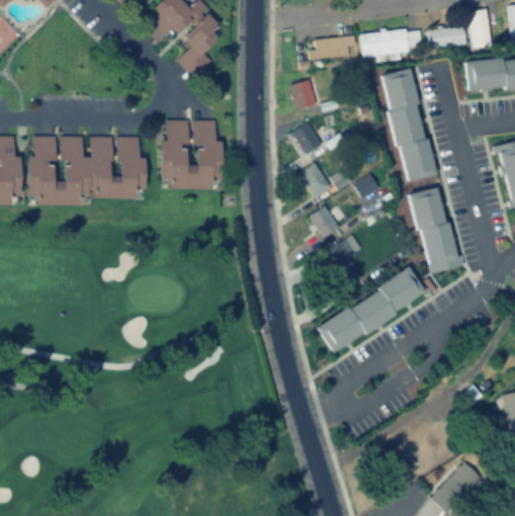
[(0,0),(0,2),(5,7),(12,0),(36,0),(45,8),(53,0),(0,0)]
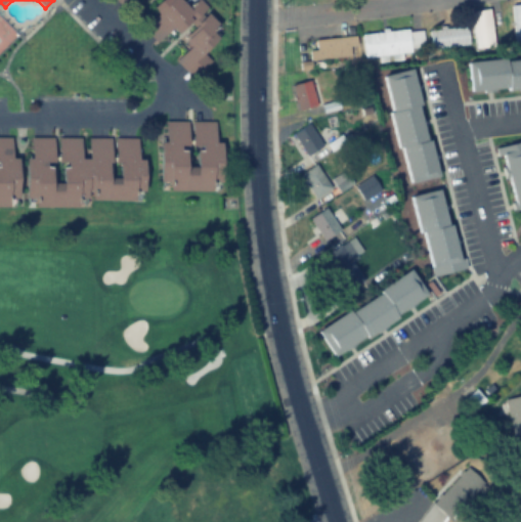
[(214,58),(197,77),(179,59),(191,46),(187,41),(191,37),(188,34),(197,26),(192,22),(180,34),(174,29),(161,42),(144,26),(158,12),(154,7),(161,0),(147,0),(146,1),(145,0),(137,0),(128,9),(119,0),(183,0),(191,8),(200,0),(204,0),(212,8),(207,12),(220,26),(215,31),(221,37),(207,51),(214,58)]
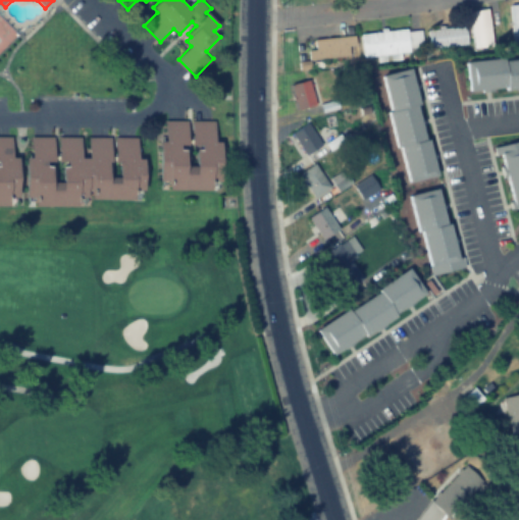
[(496,48),(490,9),(471,12),(476,51),(496,48)]
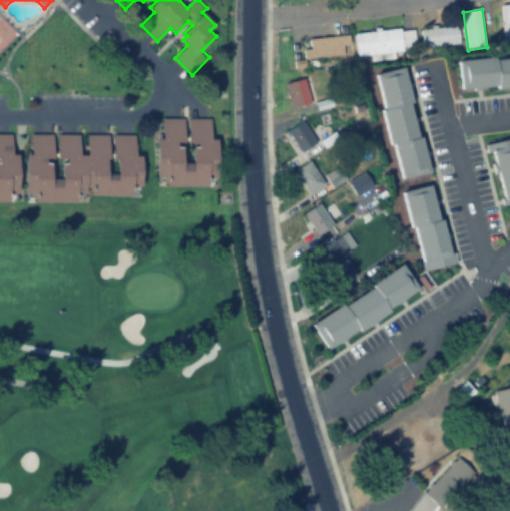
[(422,32),(426,51),(462,44),(459,25),(422,32)]
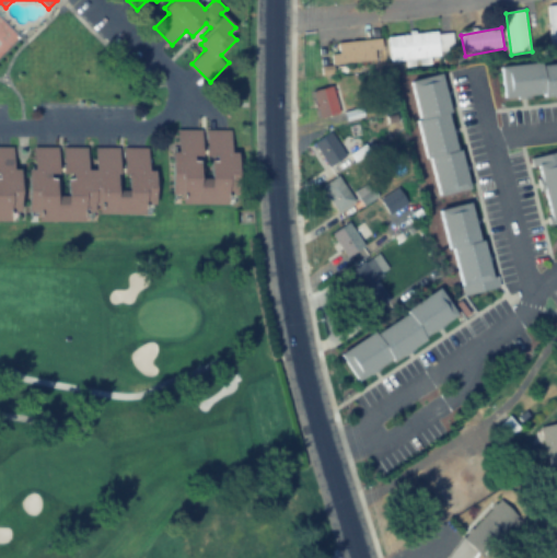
[(456,55),(454,32),(390,38),(393,68),(429,65),(428,57),(456,55)]
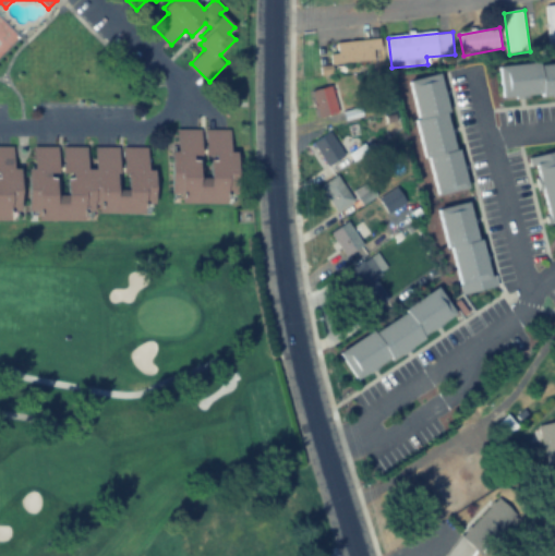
[(338,44),(339,56),(334,56),(335,67),(377,62),(376,52),(383,52),(382,40),(338,44)]
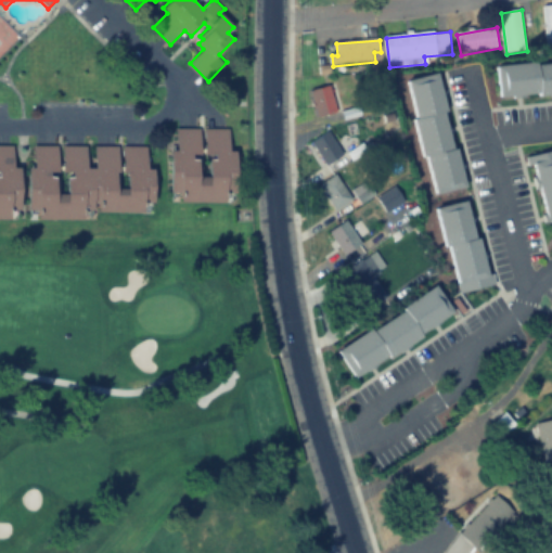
[(551,90),(503,97),(500,66),(539,62),(539,66),(551,64),(551,90)]
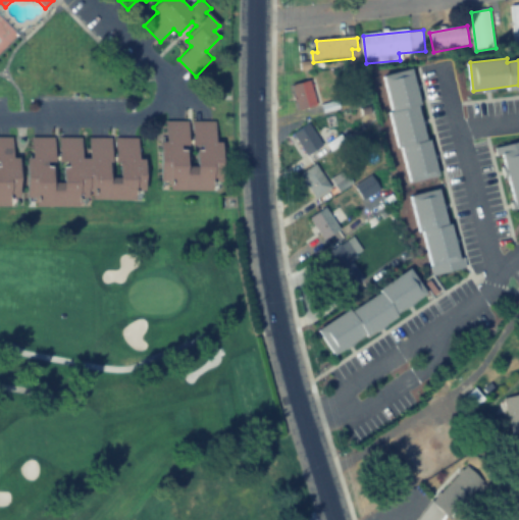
[(411,179),(404,147),(402,147),(385,78),(415,70),(422,103),(420,103),(427,138),(431,138),(439,173),(411,179)]
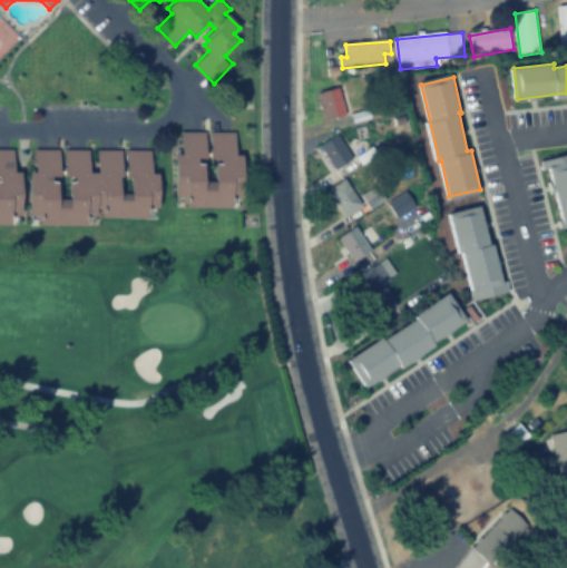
[(321,92),(339,88),(346,115),(329,119),(321,92)]
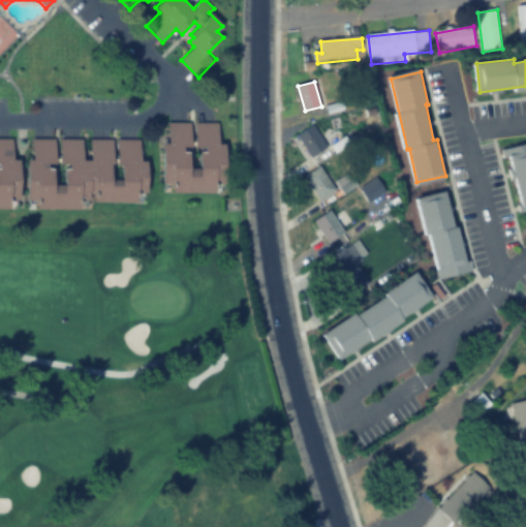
[(192,175),(202,175),(200,153),(211,153),(211,146),(199,146),(199,122),(221,122),(221,143),(227,143),(227,183),(220,183),(220,191),(174,192),(174,182),(166,182),(166,120),(194,120),(194,147),(186,147),(186,153),(192,153),(192,175)]
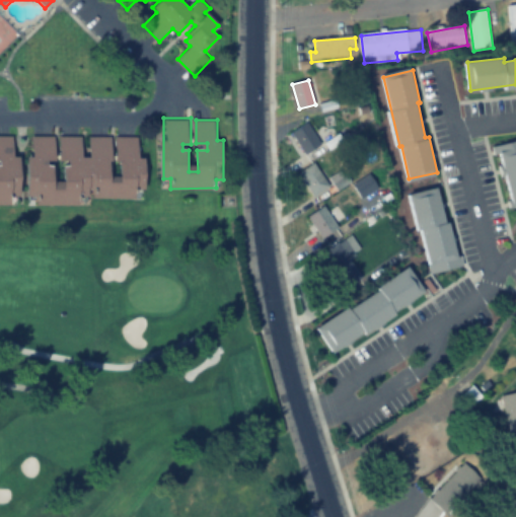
[(293,133),(307,123),(321,143),(307,153),(293,133)]
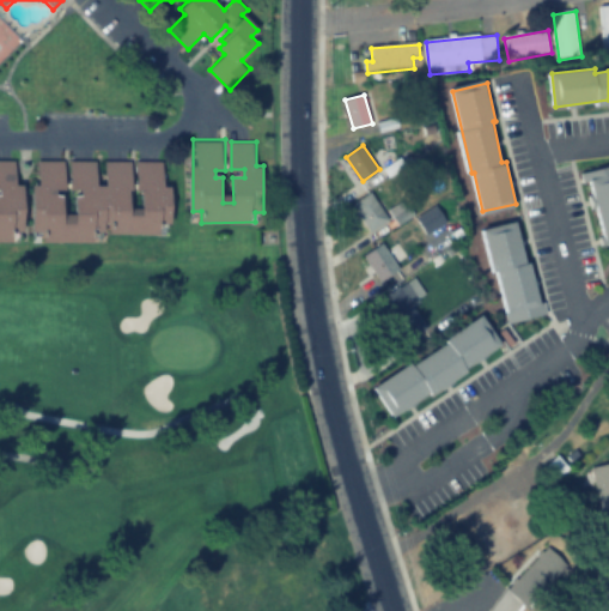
[(0,195),(4,195),(4,189),(0,189),(0,161),(17,161),(17,186),(42,186),(43,162),(67,162),(67,188),(60,188),(59,195),(65,195),(65,213),(79,215),(79,195),(84,195),(84,189),(77,188),(77,162),(99,162),(99,186),(108,186),(108,163),(132,163),(132,189),(128,189),(128,215),(141,215),(141,189),(138,189),(139,163),(164,163),(163,187),(172,187),(172,223),(163,223),(163,234),(98,234),(98,242),(0,240),(0,195)]
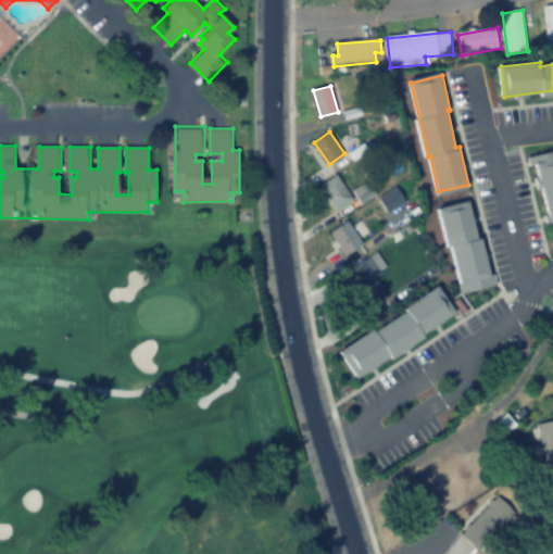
[(552,223),(549,224),(532,160),(552,154),(552,223)]
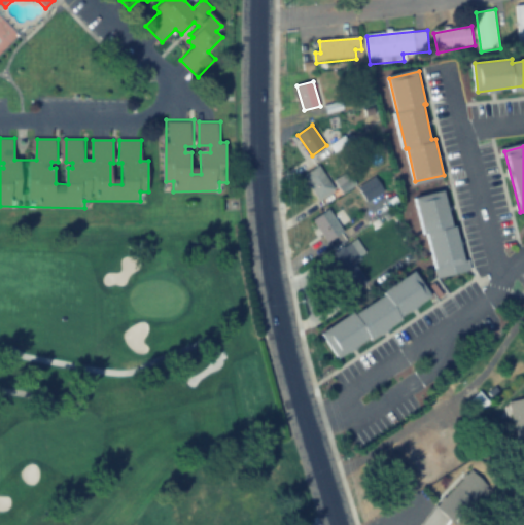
[(306,178),(320,168),(336,190),(321,201),(306,178)]
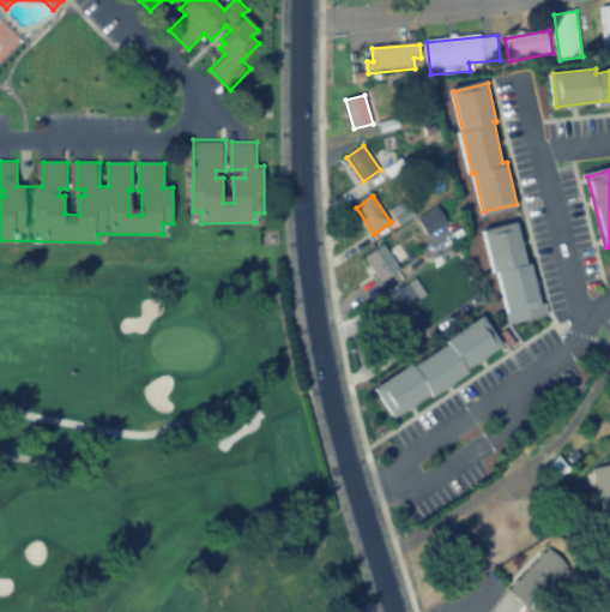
[(511,319),(499,271),(495,273),(484,231),(519,221),(531,264),(535,263),(547,310),(511,319)]
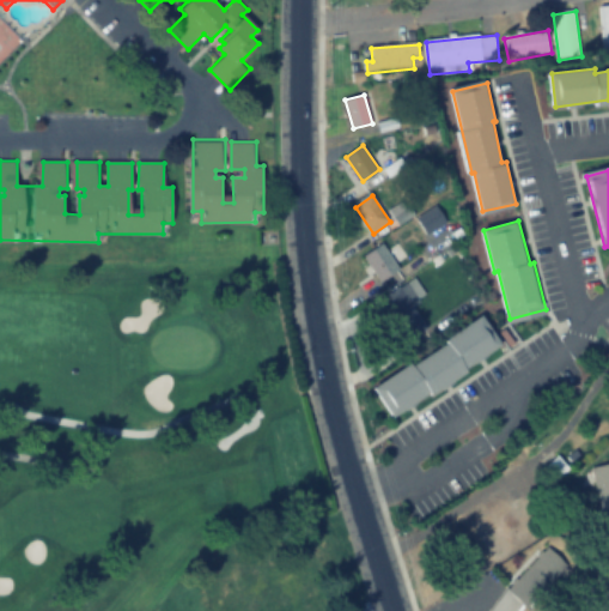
[(366,254),(384,241),(407,271),(388,285),(366,254)]
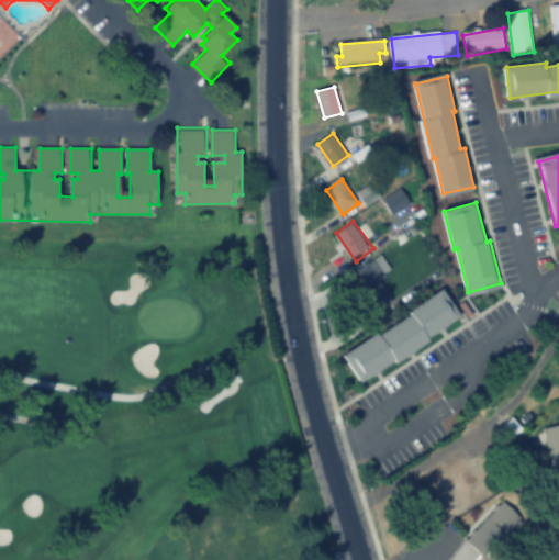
[(393,299),(373,313),(348,277),(368,262),(393,299)]
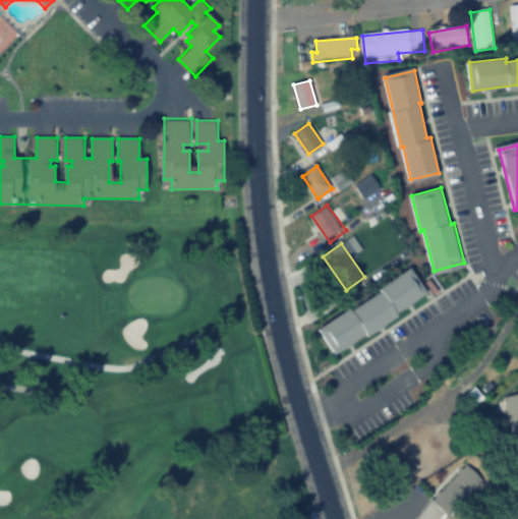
[(335,354),(318,330),(350,308),(352,310),(382,290),(381,288),(411,268),(428,293),(397,313),(399,316),(370,335),(368,333),(335,354)]
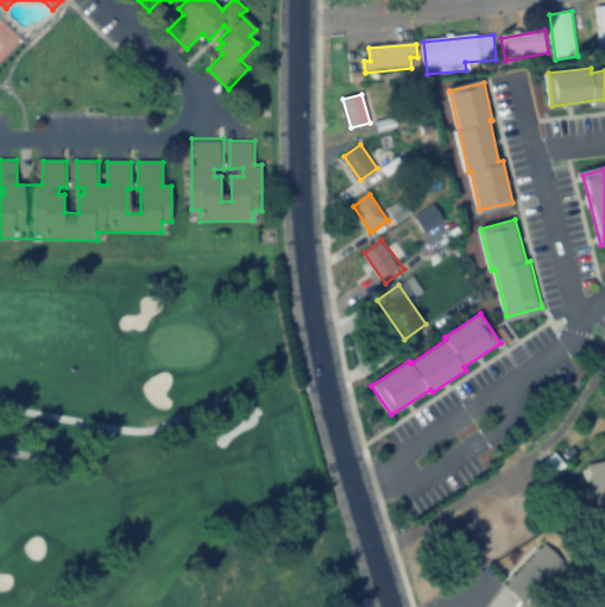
[(587,465),(604,460),(604,525),(587,465)]
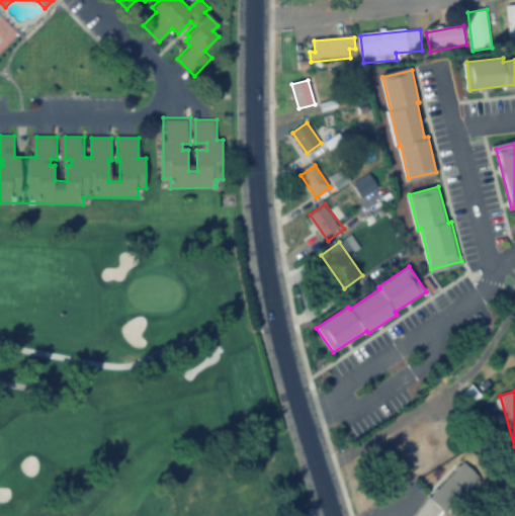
[(418,515),(433,495),(459,461),(478,474),(449,509),(445,507),(439,515),(418,515)]
